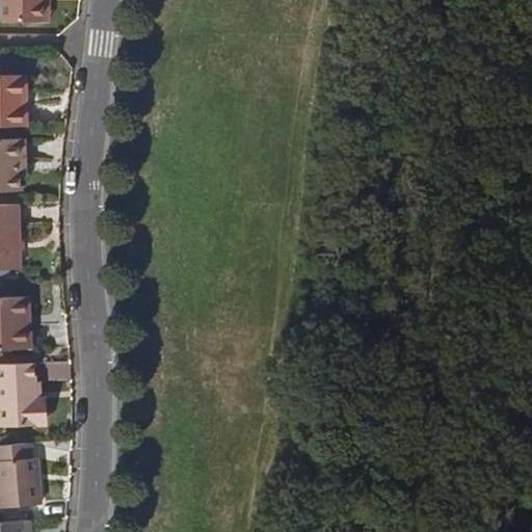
[(4,0),(4,24),(47,24),(47,0),(4,0)]
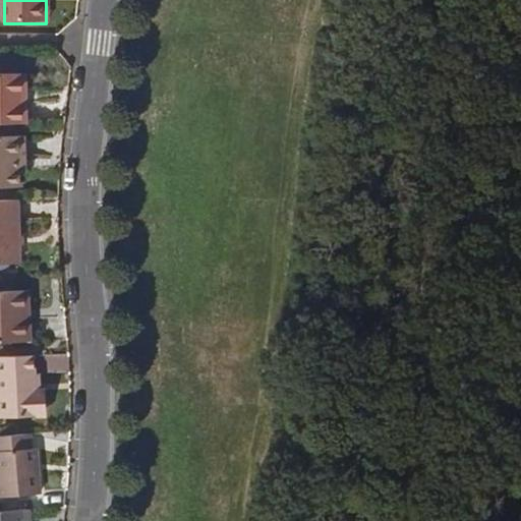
[(0,124),(26,125),(26,108),(21,108),(21,76),(0,75),(0,124)]
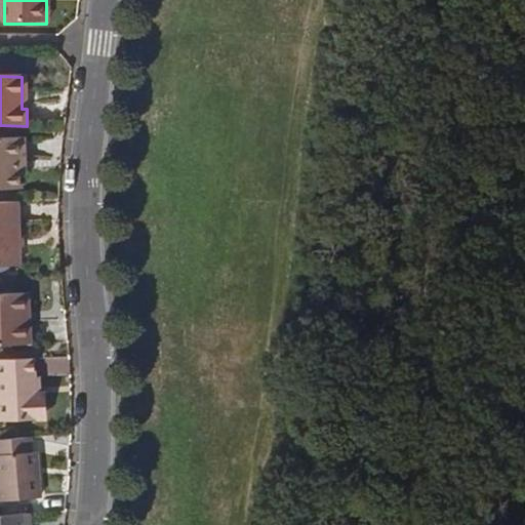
[(0,188),(21,189),(19,169),(19,160),(25,160),(25,137),(0,136),(0,188)]
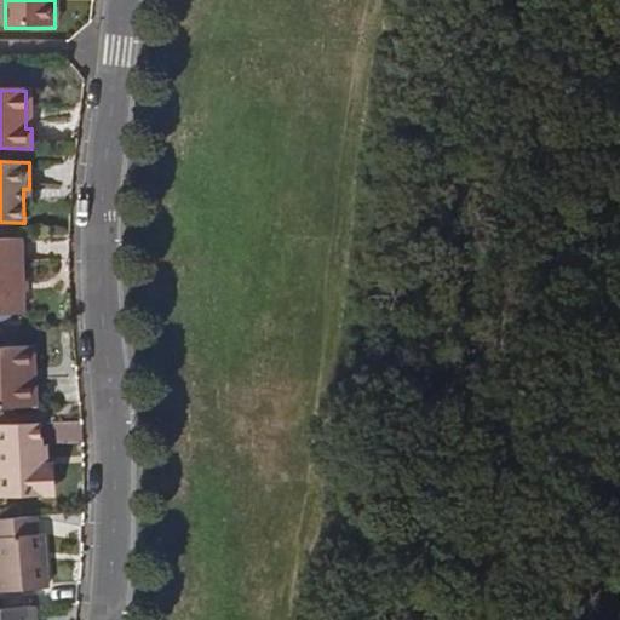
[(22,240),(0,240),(0,314),(23,314),(23,292),(23,271),(22,240)]
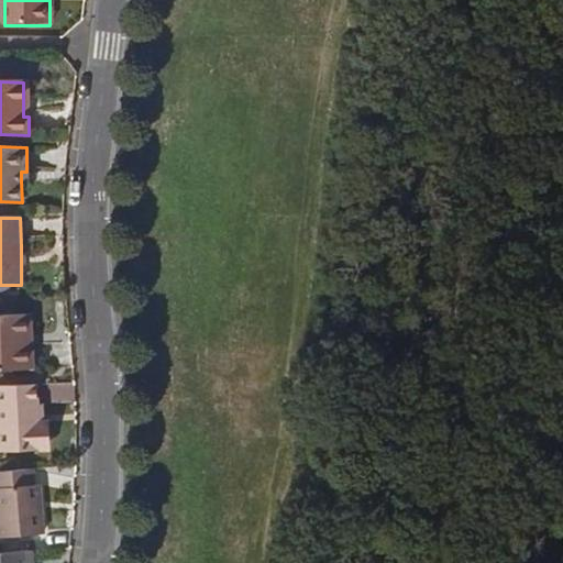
[(33,337),(32,315),(0,316),(0,371),(28,371),(28,337),(33,337)]
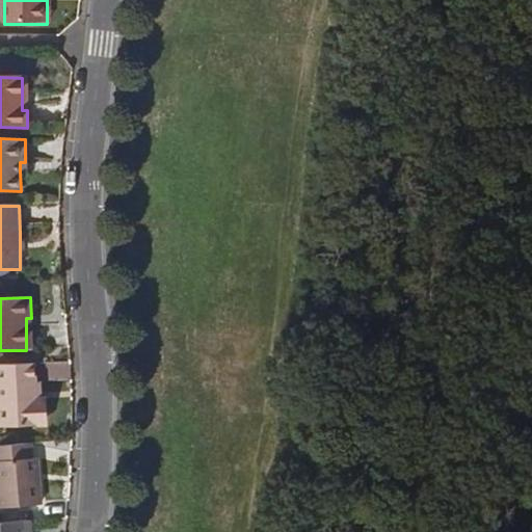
[(33,365),(0,365),(0,392),(1,402),(0,401),(0,428),(42,427),(41,401),(34,401),(34,387),(33,365)]
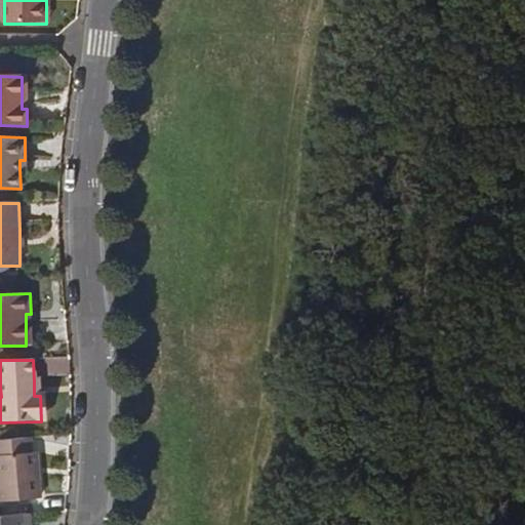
[(31,437),(0,438),(0,500),(41,498),(38,452),(32,452),(31,437)]
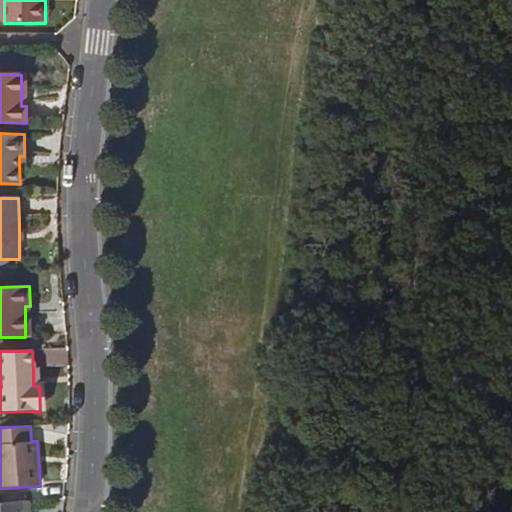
[(30,511),(29,501),(0,503),(0,511),(30,511)]
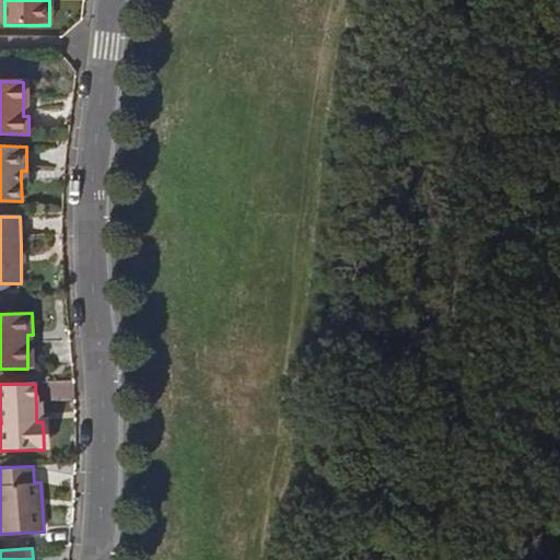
All buildings are outlined.
